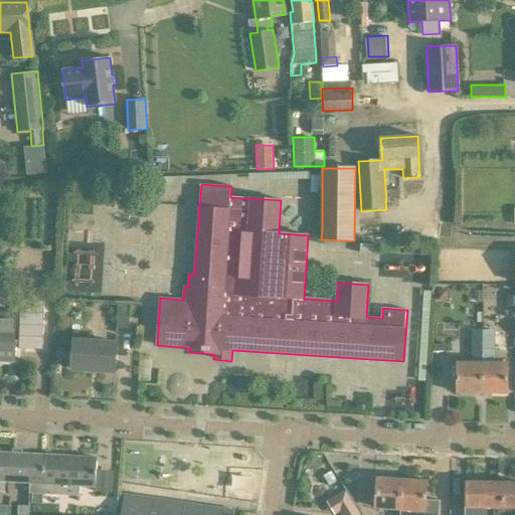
[(502,300),(501,287),(485,288),(486,301),(502,300)]
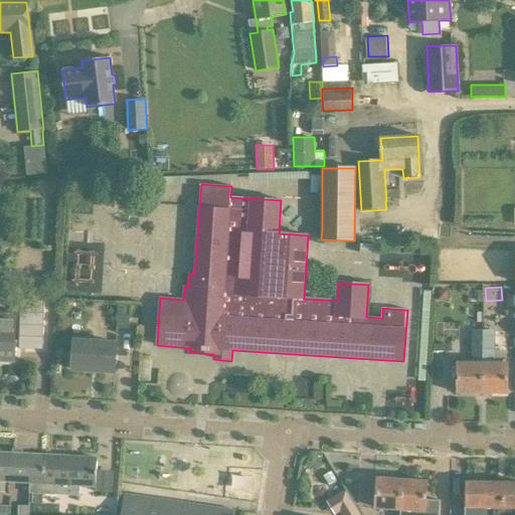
[(437,300),(447,300),(447,291),(437,291),(437,300)]
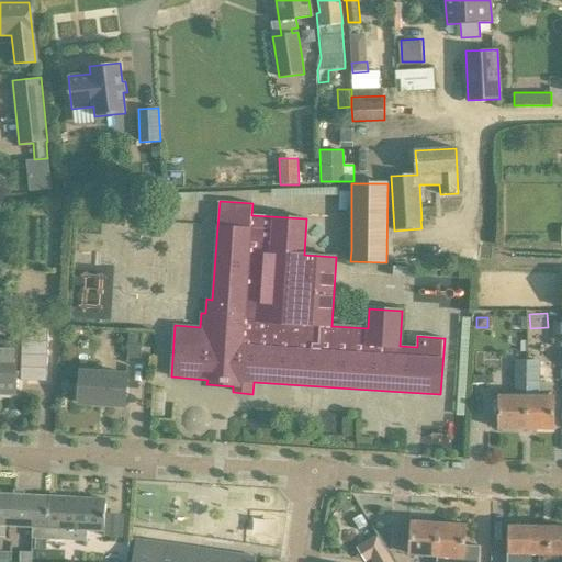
[(561,322),(552,322),(552,347),(561,347),(561,322)]
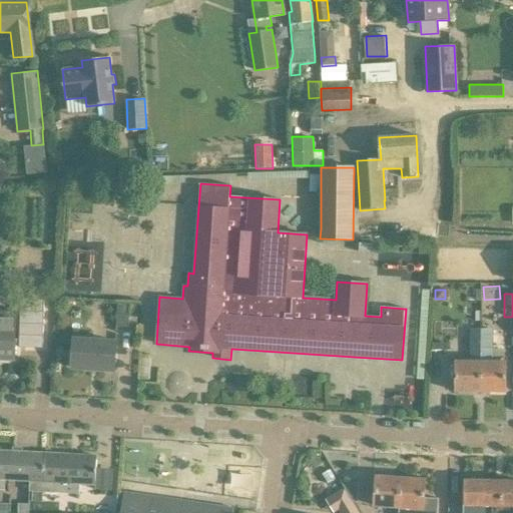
[(118,299),(116,327),(129,328),(129,326),(129,318),(130,300),(118,299)]
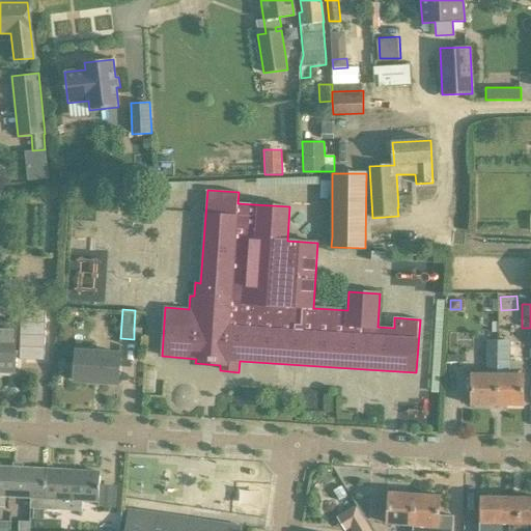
[(0,373),(12,374),(15,332),(16,320),(0,320),(0,373)]
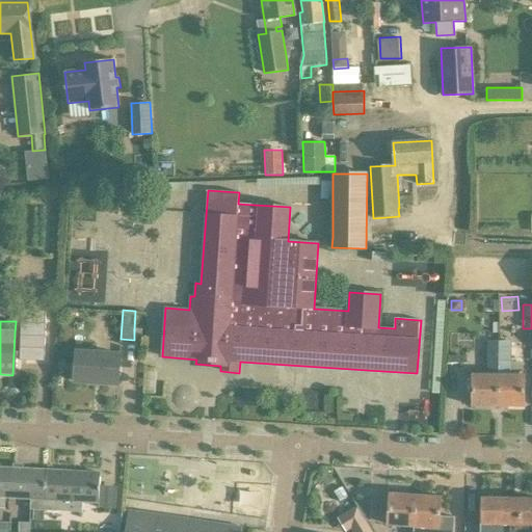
[(142,329),(134,329),(134,338),(142,338),(142,329)]
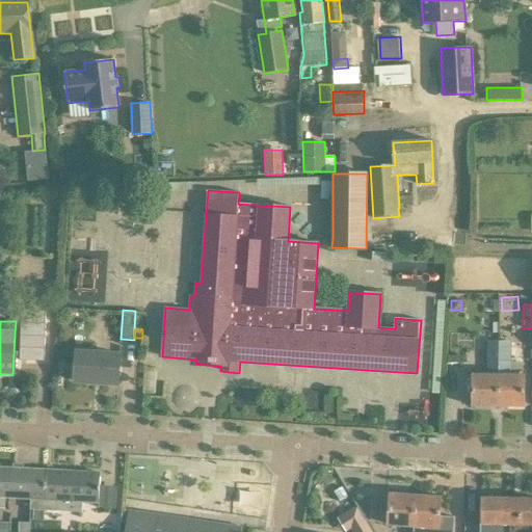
[(499,405),(500,342),(486,341),(485,375),(474,374),(473,405),(499,405)]
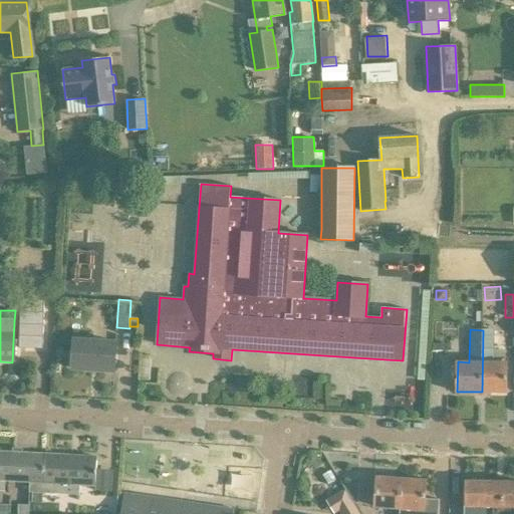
[(494,330),(483,330),(482,392),(507,393),(508,362),(494,362),(494,330)]
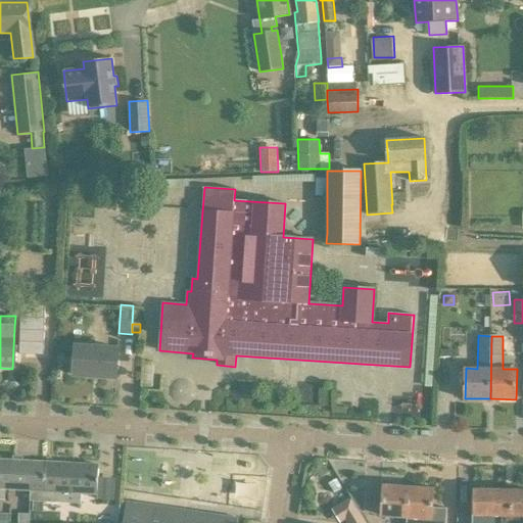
[(76,346),(75,359),(72,359),(70,372),(75,372),(74,375),(116,378),(117,348),(76,346)]
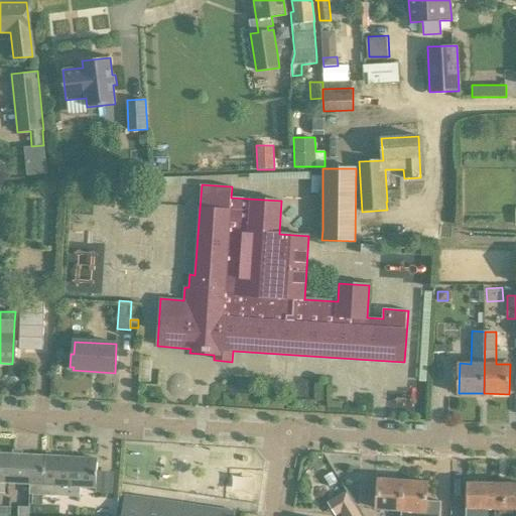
[(0,481),(28,483),(28,479),(43,480),(44,456),(0,453),(0,481)]
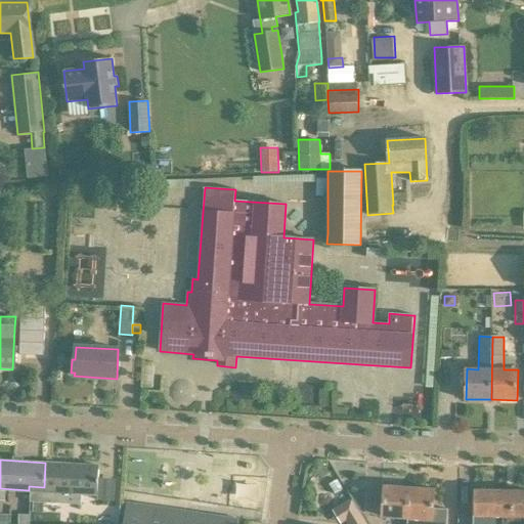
[(29,490),(30,499),(30,503),(81,506),(82,493),(96,494),(96,500),(114,501),(116,479),(97,478),(98,466),(45,463),(44,487),(29,486),(29,490)]
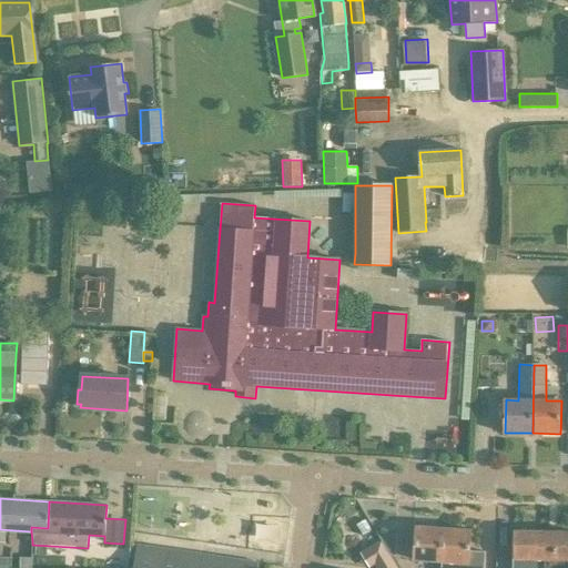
[(442,564),(444,529),(417,527),(414,561),(442,564)]
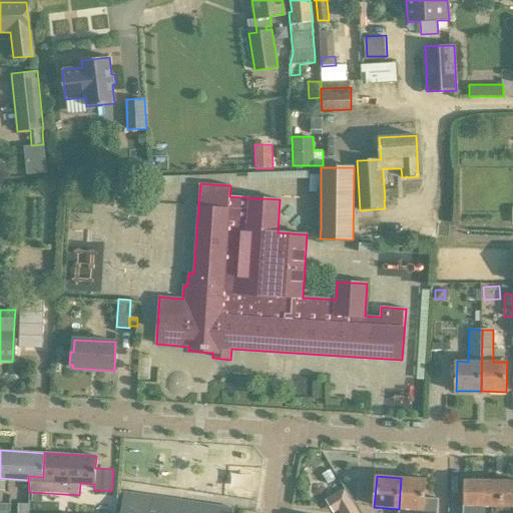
[(401,478),(399,509),(398,512),(436,512),(438,499),(425,498),(426,480),(401,478)]
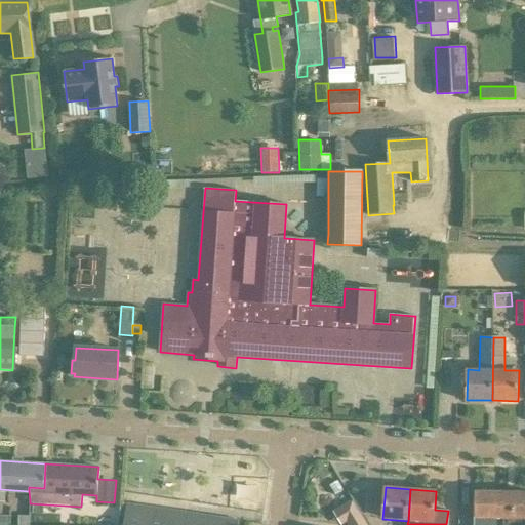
[(524,524),(524,491),(506,492),(506,510),(506,517),(505,524),(524,524)]
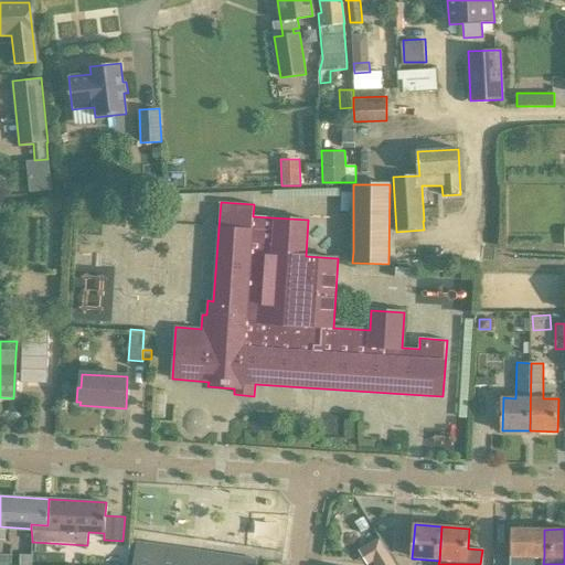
[(514,564),(543,564),(544,556),(544,548),(544,530),(514,530),(514,548),(514,564)]
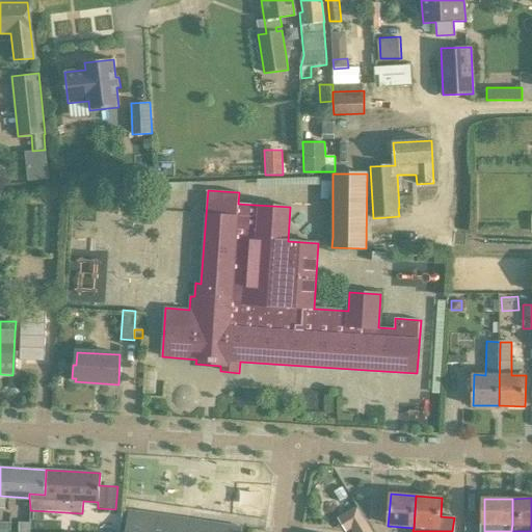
[(353,500),(366,521),(370,521),(371,501),(353,500)]
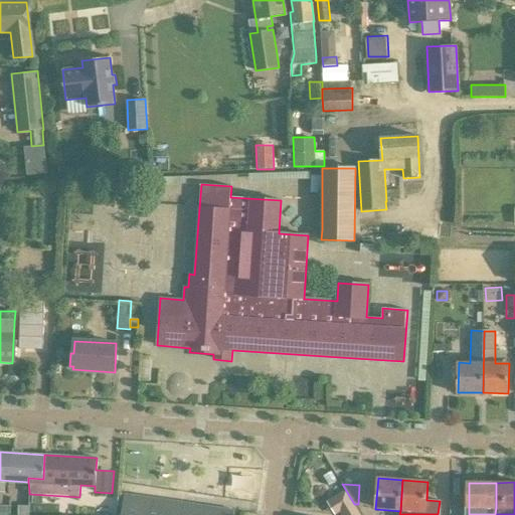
[(326,501),(334,514),(340,511),(342,514),(360,514),(344,490),(328,500),(326,501)]
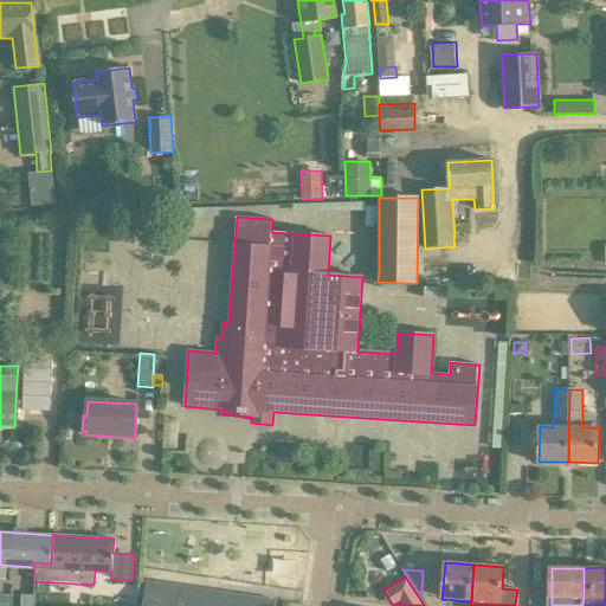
[(275,605),(276,600),(146,581),(142,605),(275,605)]
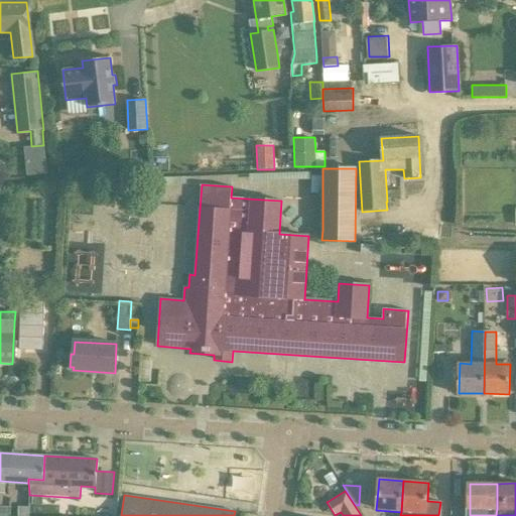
[(28,515),(29,507),(18,507),(18,515),(23,515),(28,515)]
